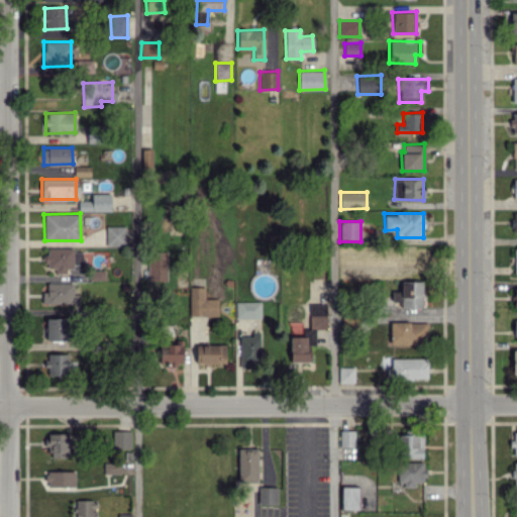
[(125,225),(105,226),(106,246),(126,246),(125,225)]
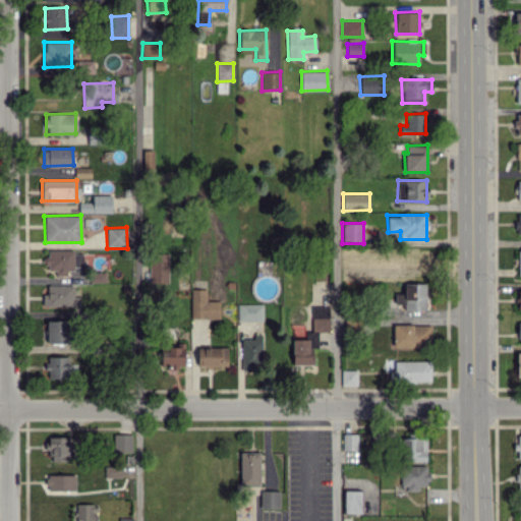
[(82,253),(74,254),(74,250),(46,250),(46,271),(56,270),(56,275),(67,275),(67,268),(82,268),(82,253)]
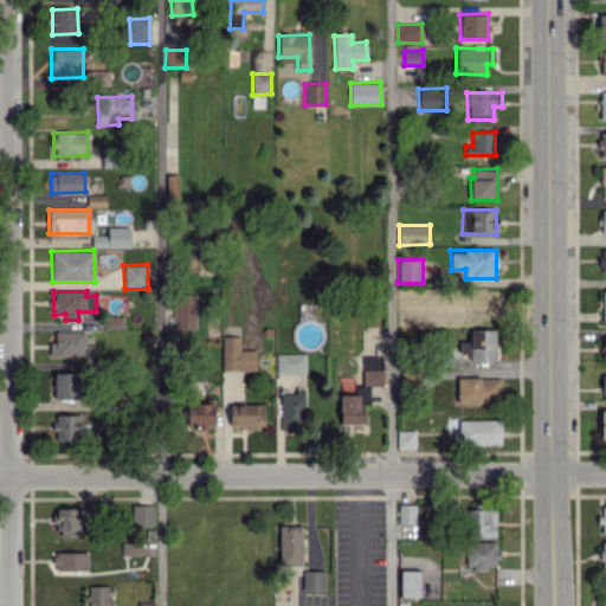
[(195,330),(197,295),(174,295),(174,329),(195,330)]
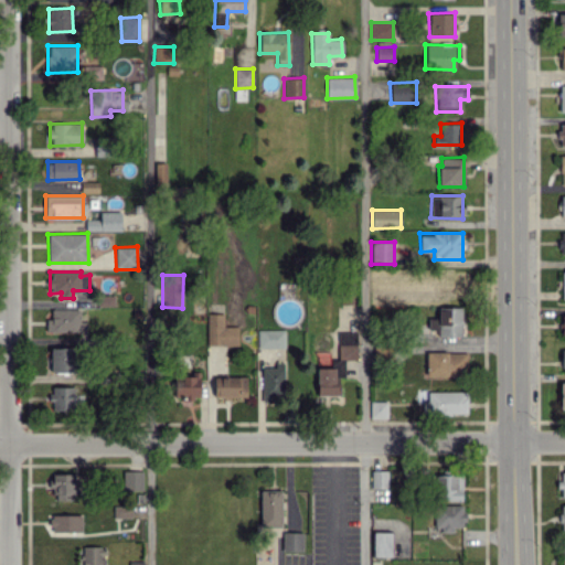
[(461,308),(438,308),(438,318),(429,318),(429,330),(438,330),(438,336),(461,336),(461,308)]
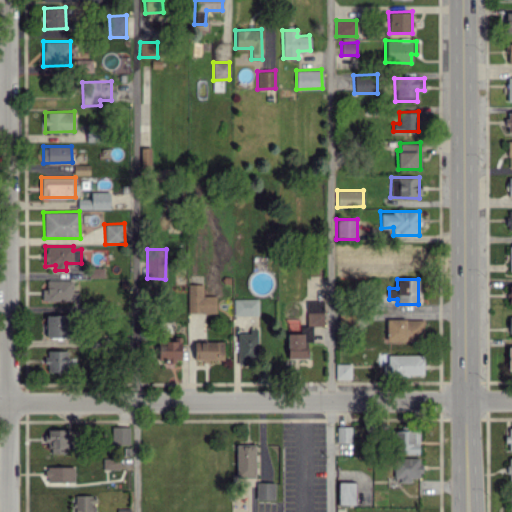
[(72,280),(46,280),(46,288),(42,288),(42,301),(73,301),(72,280)]
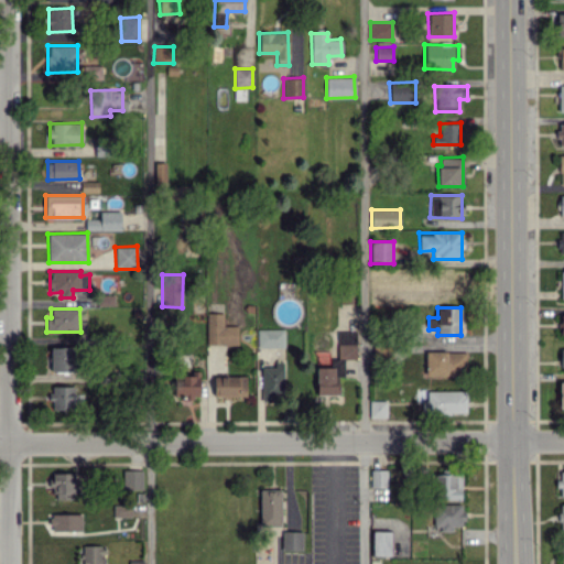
[(206,344),(223,345),(224,313),(207,313),(206,344)]
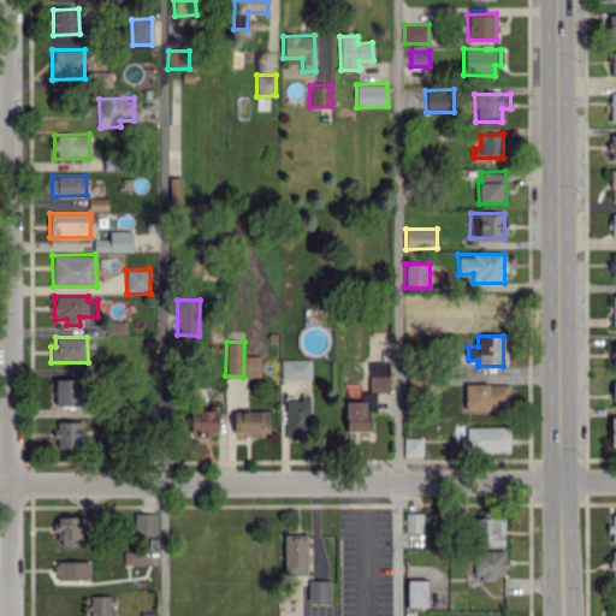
[(311,360),(282,359),(282,379),(311,379),(311,360)]
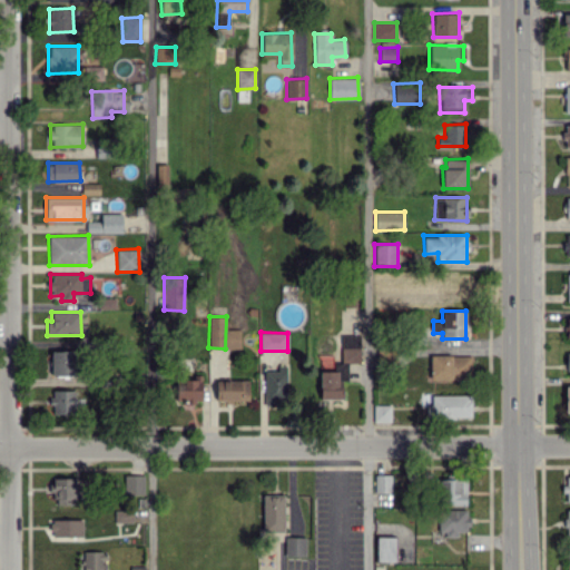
[(360,334),(341,335),(341,362),(360,362),(360,334)]
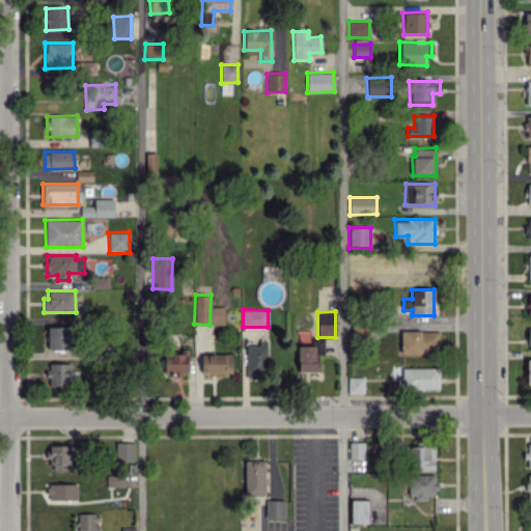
[(68,350),(70,327),(48,326),(48,350),(68,350)]
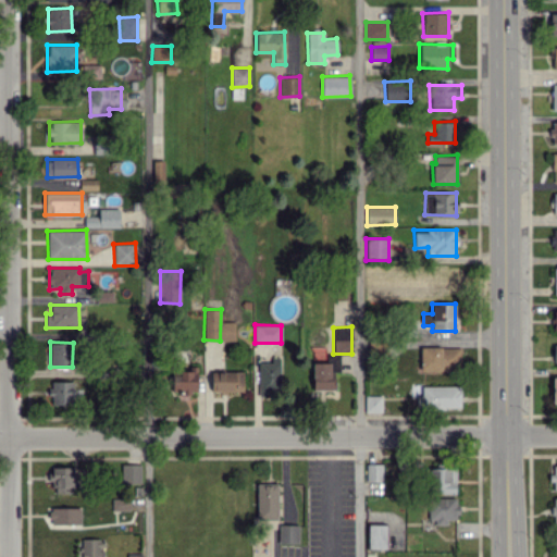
[(460,347),(420,347),(420,370),(460,369),(460,347)]
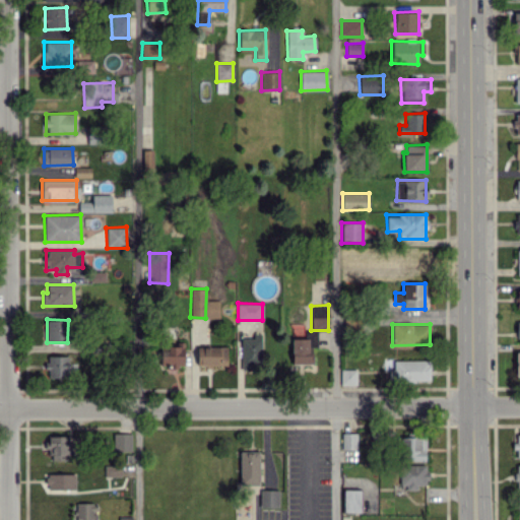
[(242,338),(241,369),(261,370),(261,333),(253,333),(253,338),(242,338)]
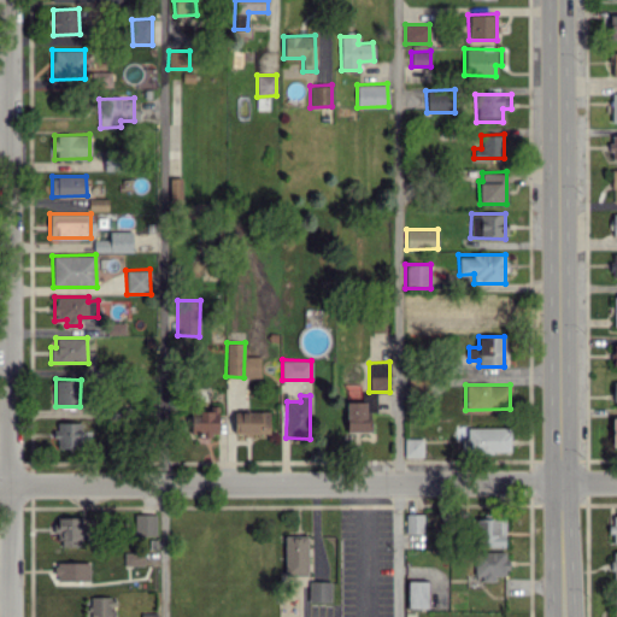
[(369,401),(346,401),(346,433),(369,432),(369,401)]
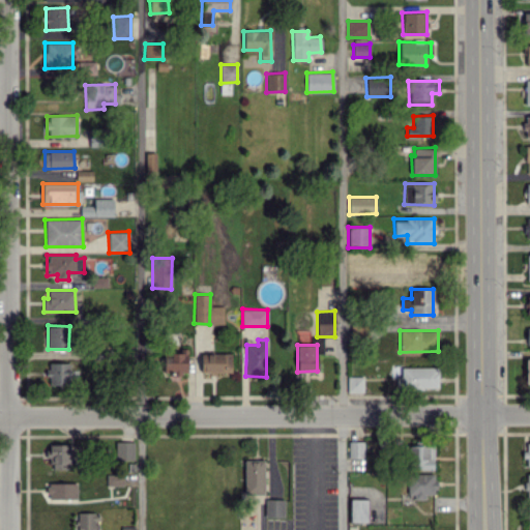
[(187,351),(163,350),(163,373),(186,374),(187,351)]
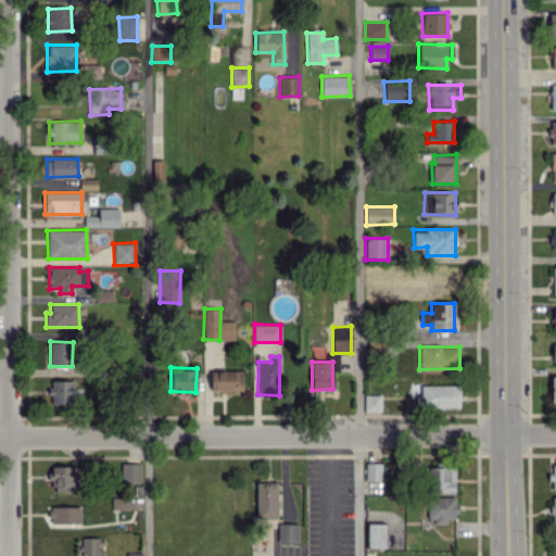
[(243,370),(211,370),(211,392),(243,391),(243,370)]
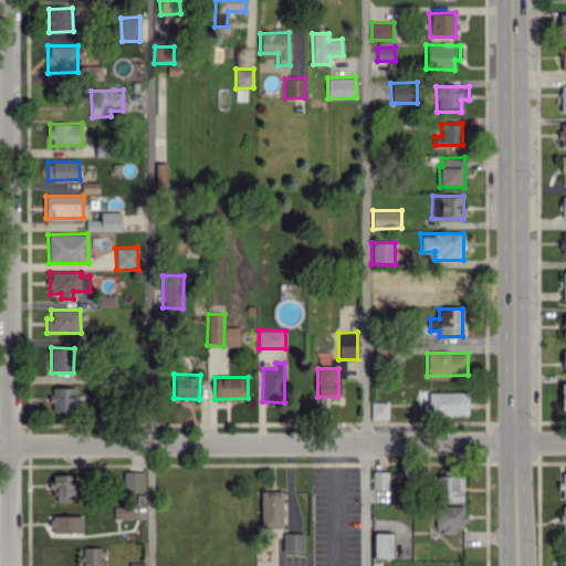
[(51,410),(73,411),(74,387),(52,387),(52,398),(51,410)]
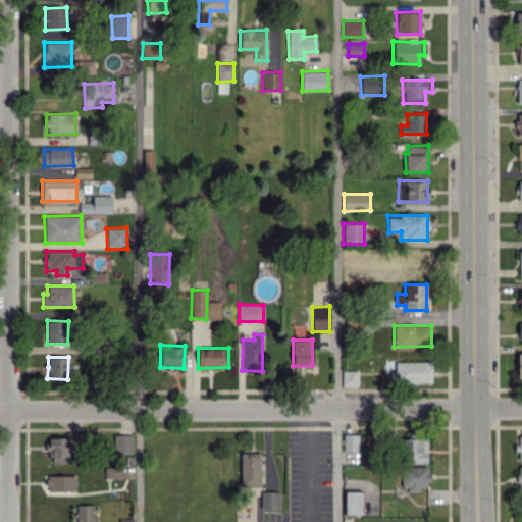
[(431,361),(395,362),(396,382),(432,381),(431,361)]
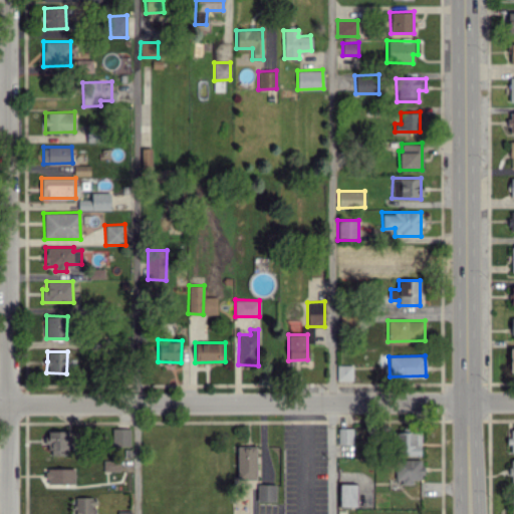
[(351,379),(351,364),(337,364),(336,379),(351,379)]
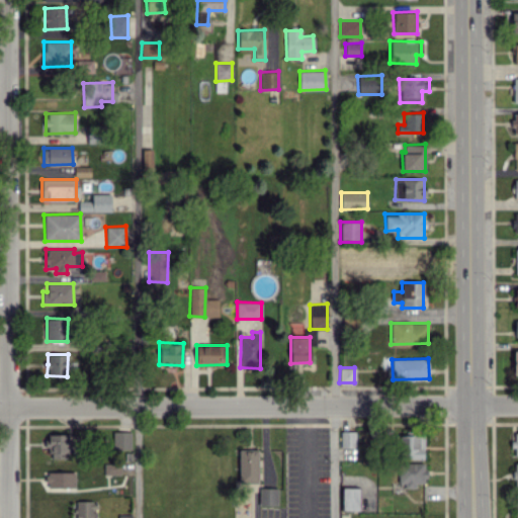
[(131,431),(112,432),(112,449),(131,449),(131,431)]
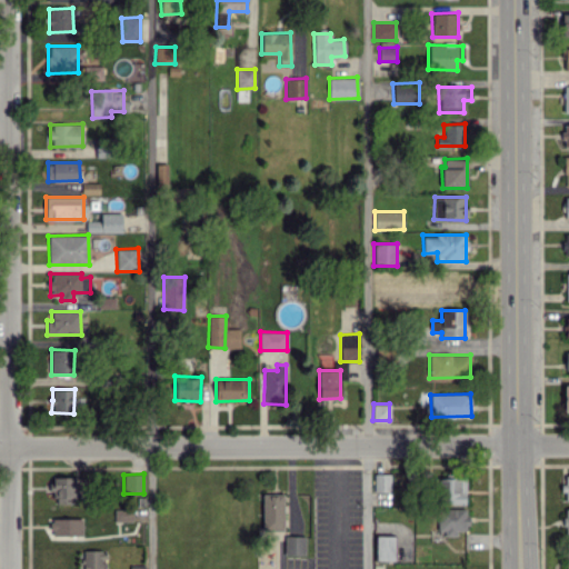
[(390,491),(389,473),(373,473),(373,492),(390,491)]
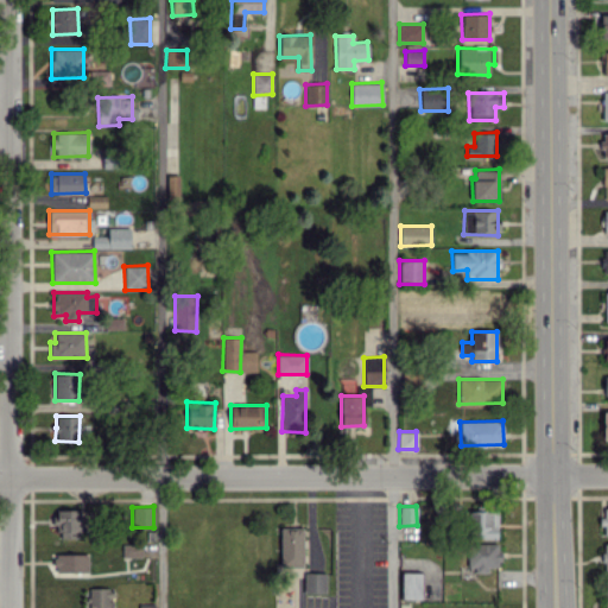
[(83,510),(56,510),(57,521),(57,538),(76,538),(76,530),(84,530),(83,510)]
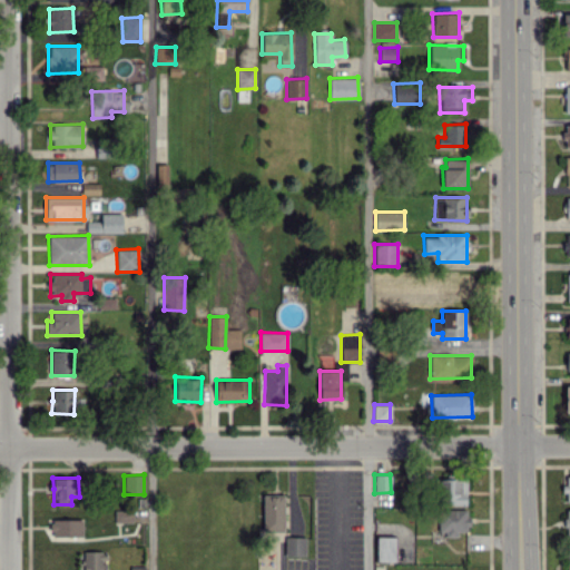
[(467,480),(439,479),(439,504),(465,505),(467,480)]
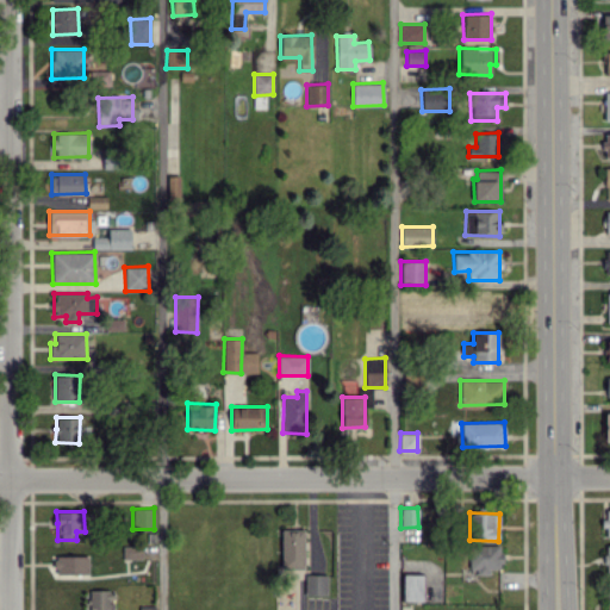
[(304,529),(280,529),(281,570),(305,570),(304,529)]
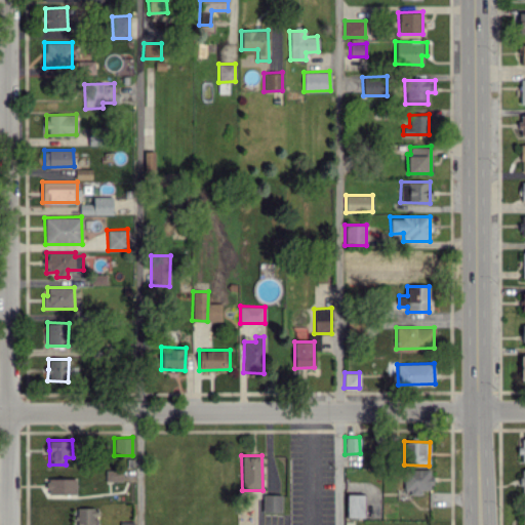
[(421,492),(421,489),(432,489),(431,469),(404,470),(405,492),(421,492)]
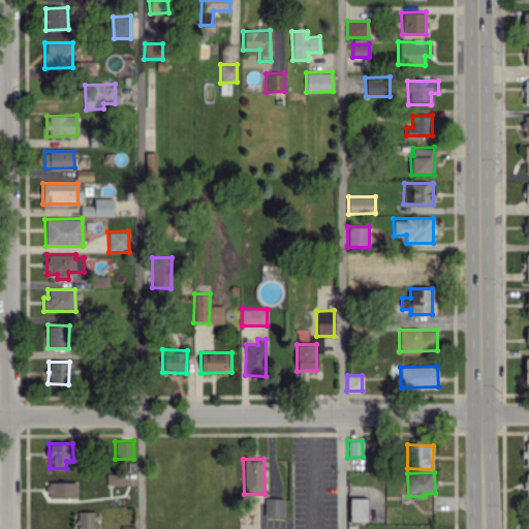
[(75,481),(47,481),(48,498),(75,497),(75,481)]
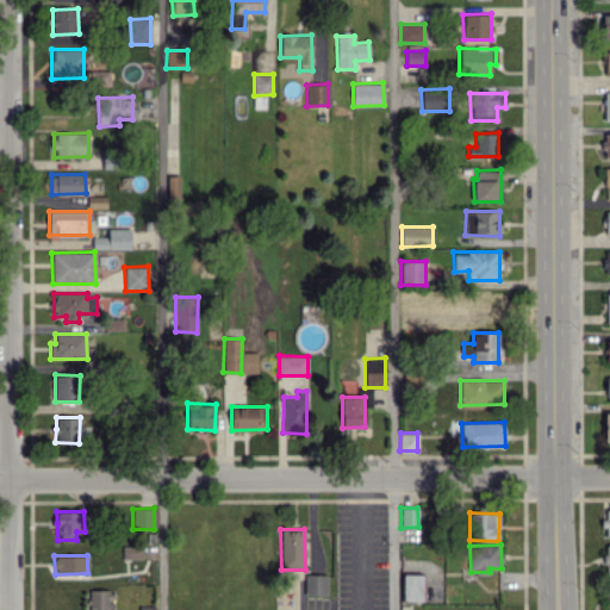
[(327,574),(305,574),(305,595),(327,596),(327,574)]
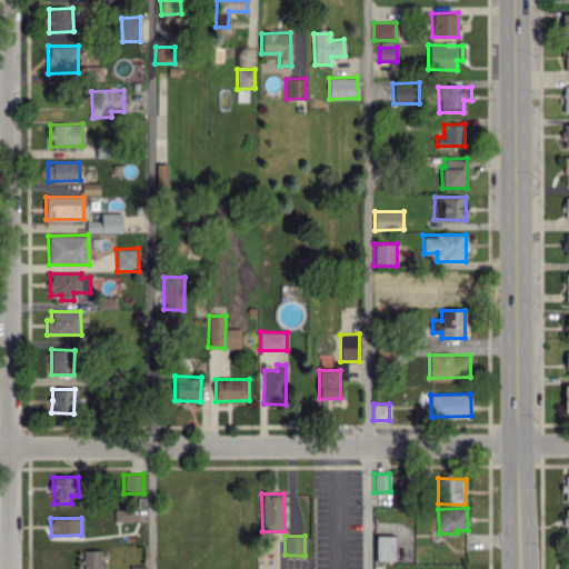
[(393,560),(395,536),(376,536),(375,560),(393,560)]
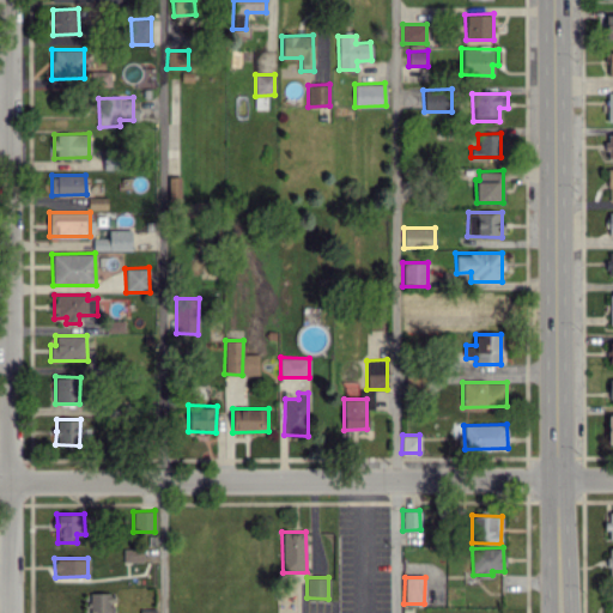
[(87,612),(113,612),(113,602),(114,602),(114,593),(89,593),(87,612)]
